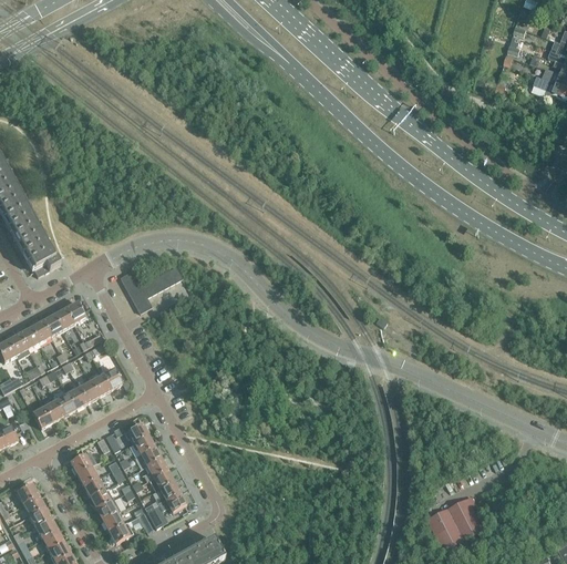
[(514,33),(525,37),(527,29),(516,26),(514,33)]
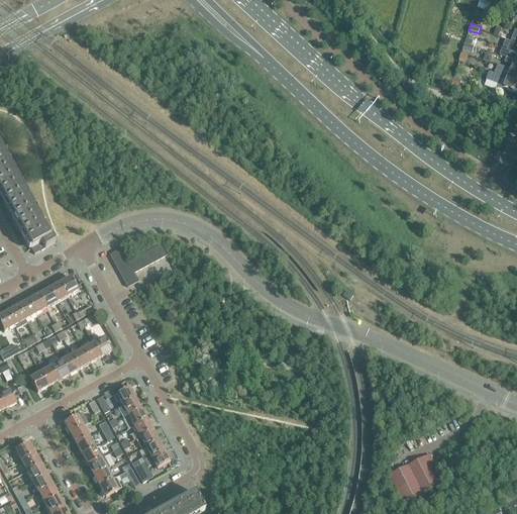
[(467,39),(482,43),(483,38),(478,36),(478,35),(469,32),(467,39)]
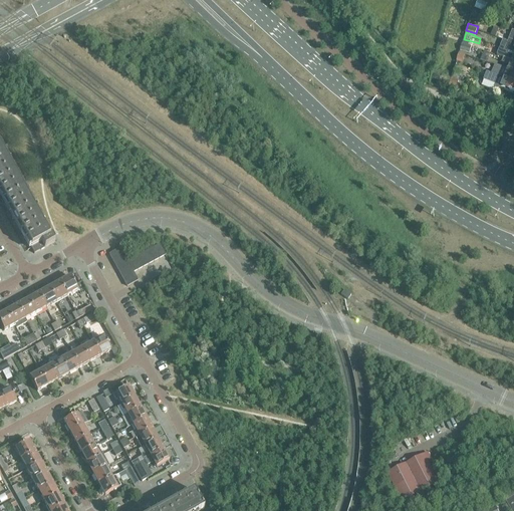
[(513,38),(509,36),(507,41),(505,46),(513,48),(513,38)]
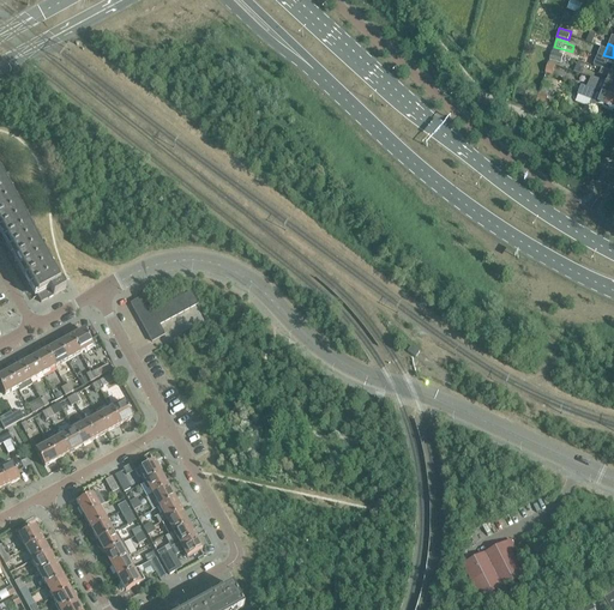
[(551,56),(563,60),(565,52),(553,48),(551,56)]
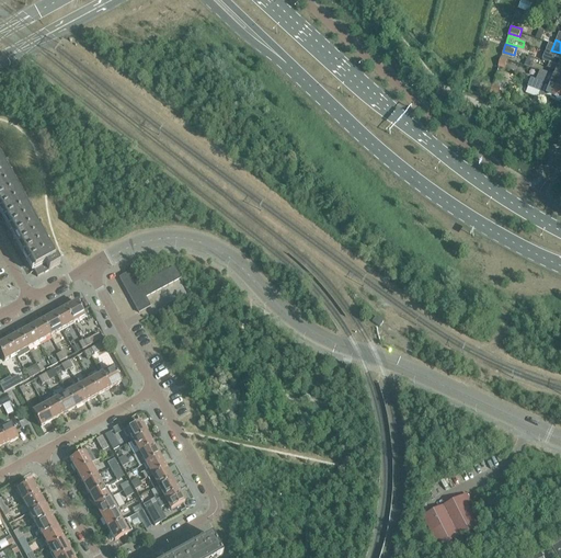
[(560,58),(558,64),(560,64),(560,53),(551,50),(550,55),(560,58)]
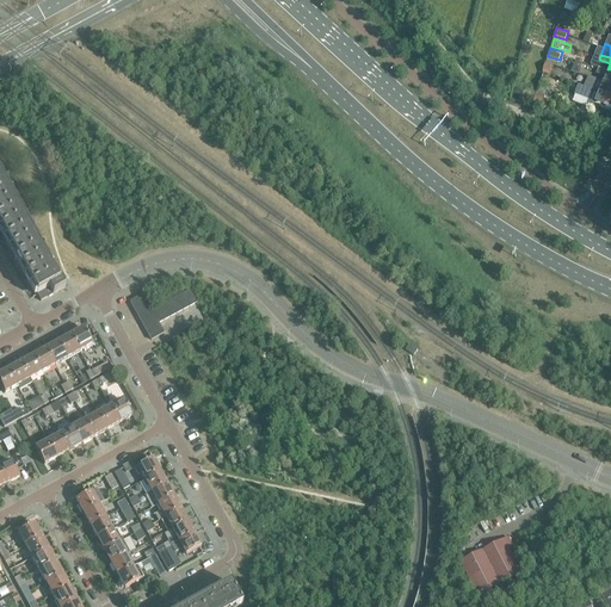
[(582,61),(575,57),(572,68),(578,70),(582,61)]
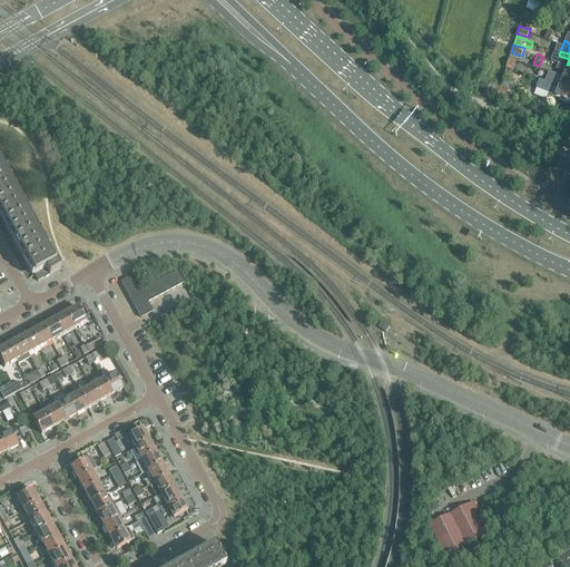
[(523,59),(510,55),(507,65),(520,69),(523,59)]
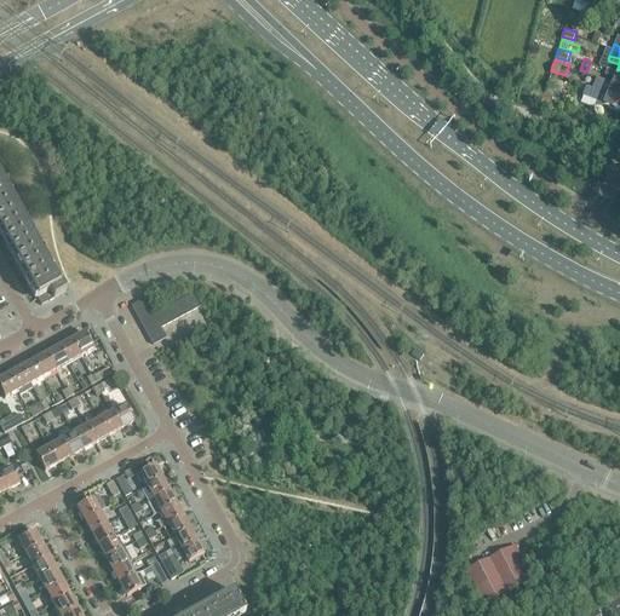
[(614,75),(613,80),(619,82),(619,70),(616,70),(607,65),(604,72),(614,75)]
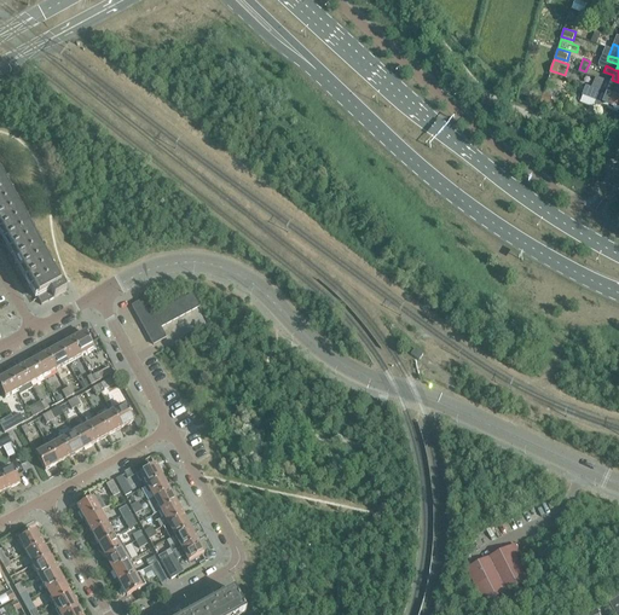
[(549,74),(547,81),(554,83),(556,76),(549,74)]
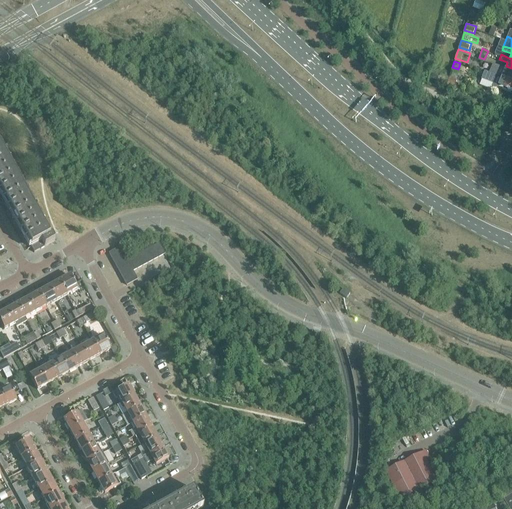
[(495,62),(491,70),(502,75),(511,78),(511,68),(506,66),(495,62)]
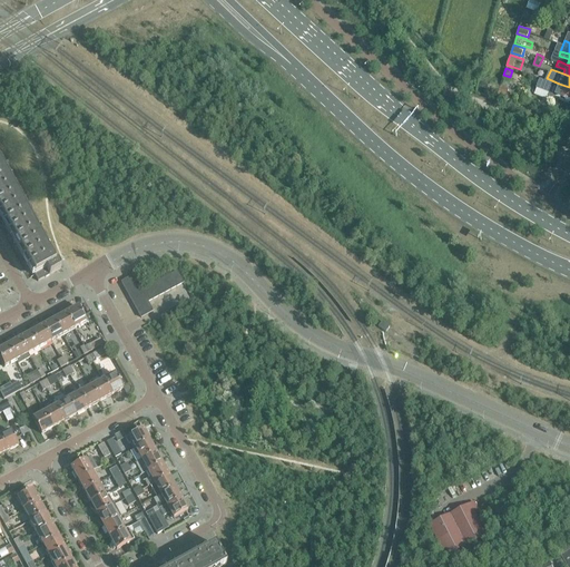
[(559,95),(569,99),(569,87),(559,84),(547,78),(541,76),(537,84),(550,89),(549,91),(550,95),(556,97),(559,96),(559,95)]
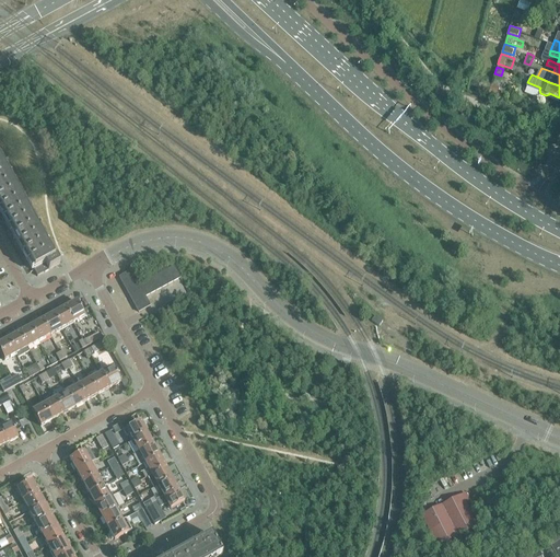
[(526,83),(523,91),(536,95),(538,88),(526,83)]
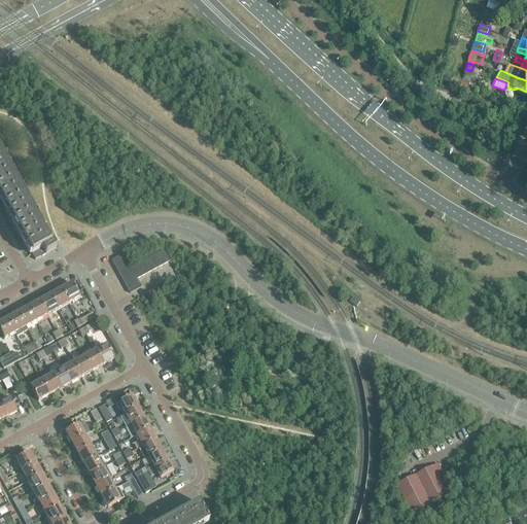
[(469,90),(471,83),(462,80),(460,86),(469,90)]
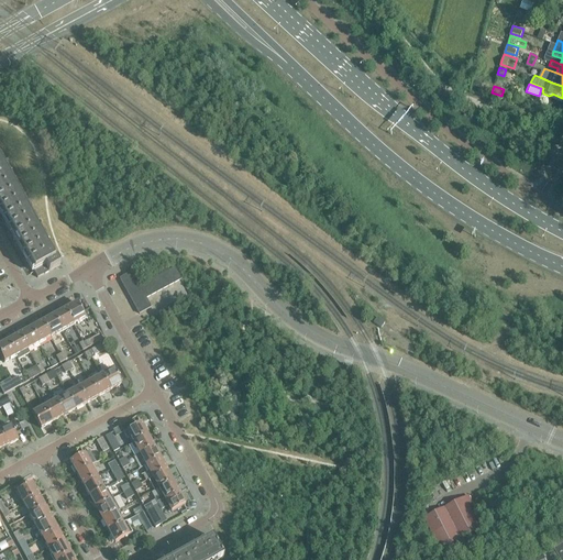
[(34,268),(37,275),(59,263),(56,256),(54,257),(0,160),(0,207),(34,270),(34,268)]
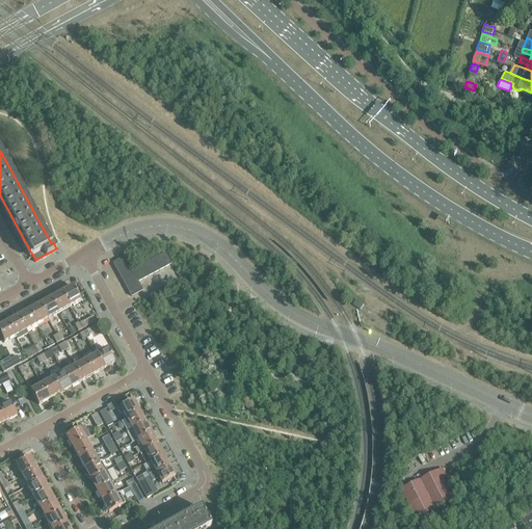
[(165,264),(169,261),(170,261),(164,250),(159,254),(165,264)]
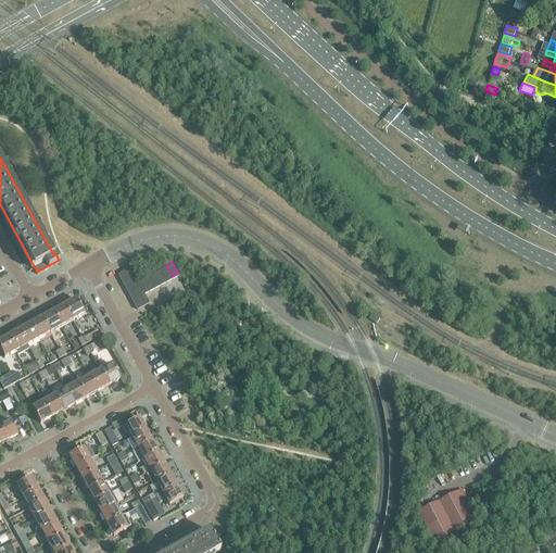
[(166,279),(173,276),(166,265),(161,267),(166,279)]
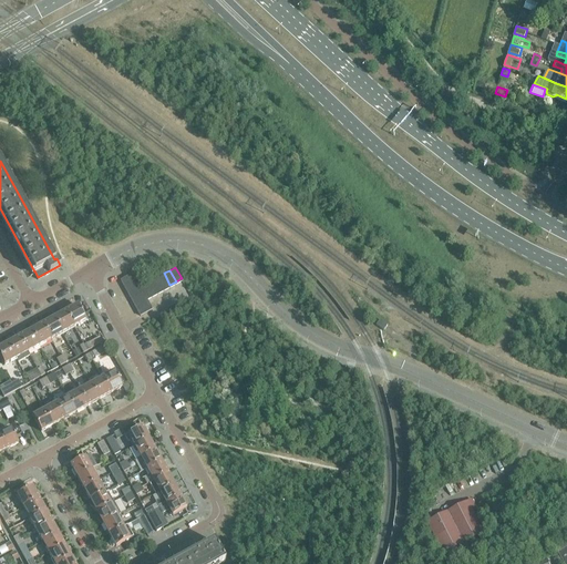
[(135,277),(132,272),(121,277),(123,283),(135,277)]
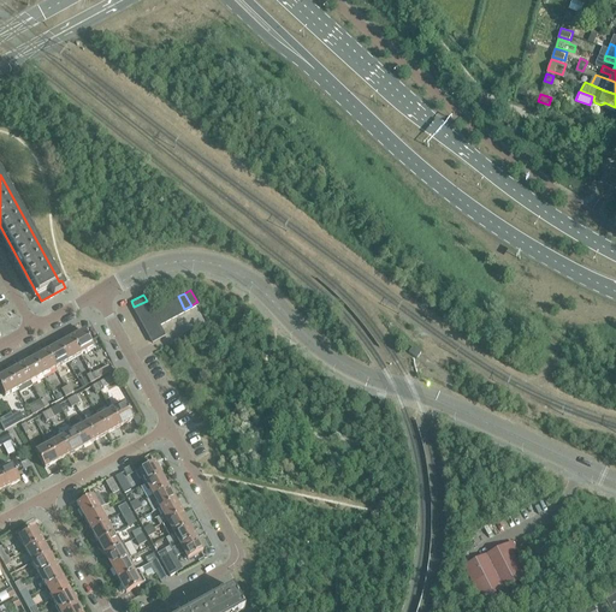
[(178,296),(171,299),(178,312),(184,309),(178,296)]
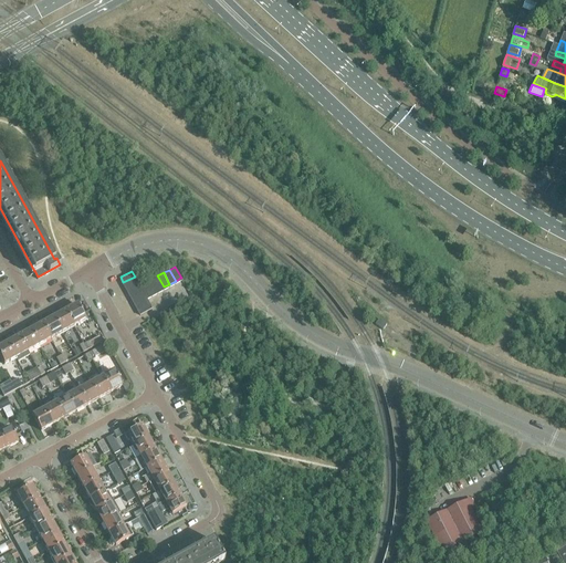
[(157,275),(152,279),(158,290),(164,287),(157,275)]
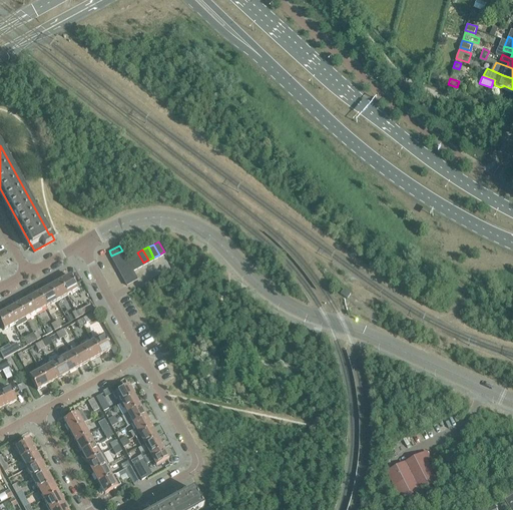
[(111,256),(115,262),(125,256),(122,250),(111,256)]
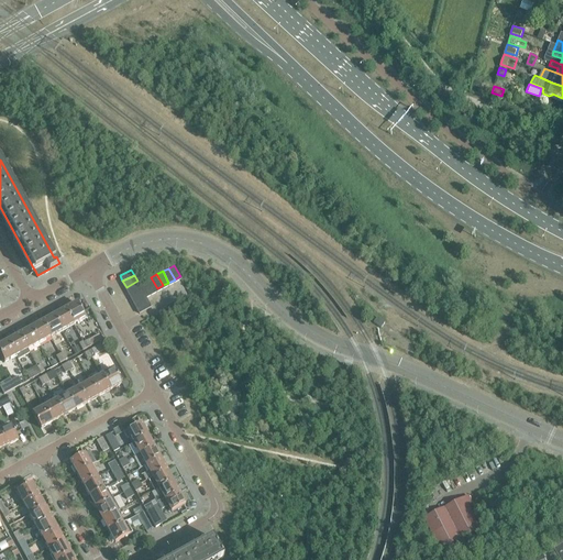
[(152,292),(157,288),(151,277),(145,281),(152,292)]
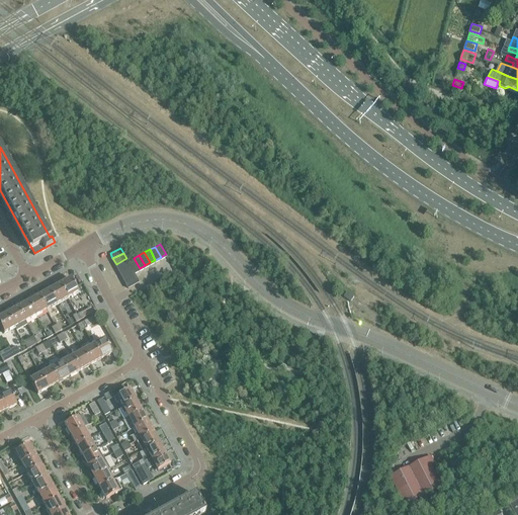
[(116,264),(119,269),(130,263),(128,261),(126,258),(116,264)]
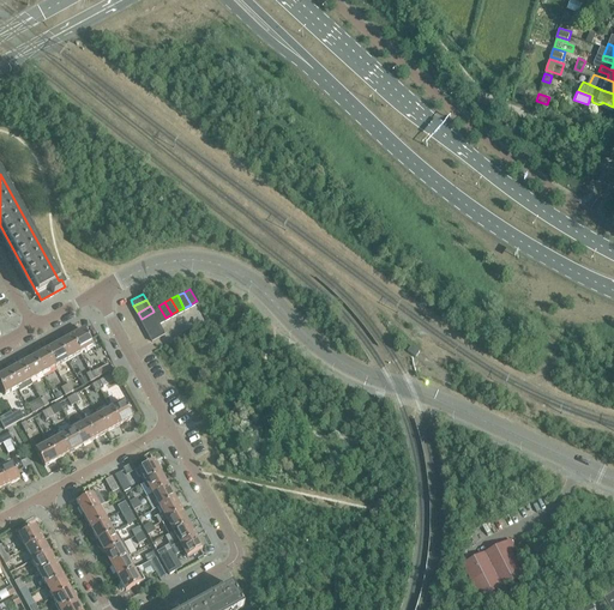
[(154,312),(157,319),(158,321),(166,318),(158,306),(152,309),(154,312)]
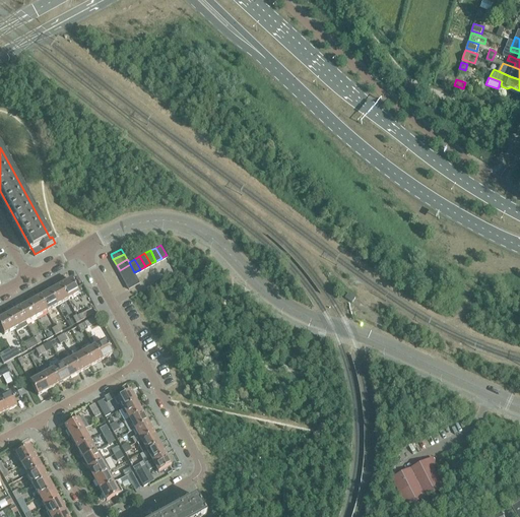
[(123,275),(133,270),(130,264),(120,270),(123,275)]
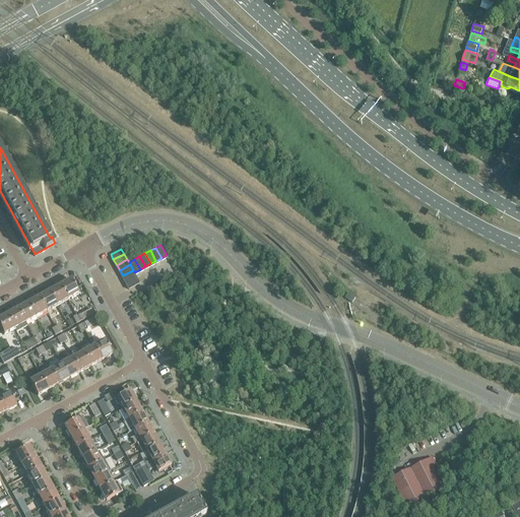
[(123,275),(126,281),(136,275),(134,272),(133,270),(123,275)]
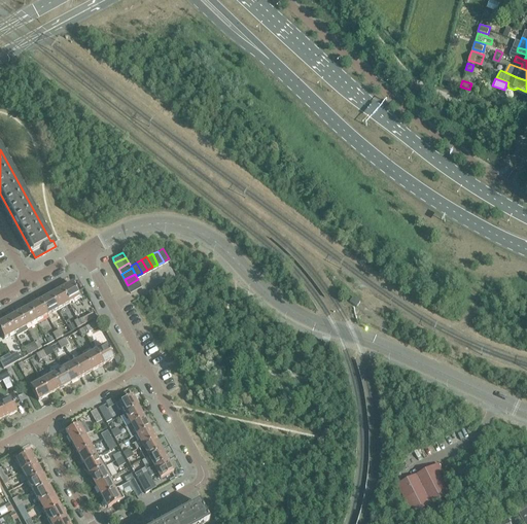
[(141,284),(138,279),(128,285),(131,290),(141,284)]
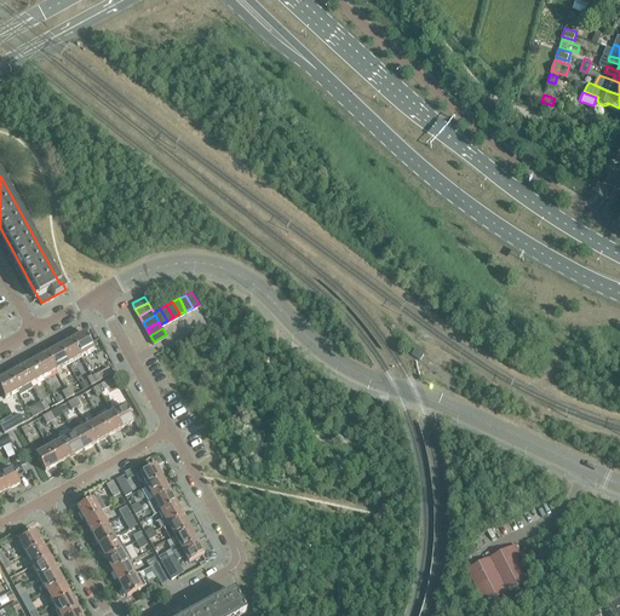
[(85,330),(72,337),(80,353),(93,346),(85,330)]
